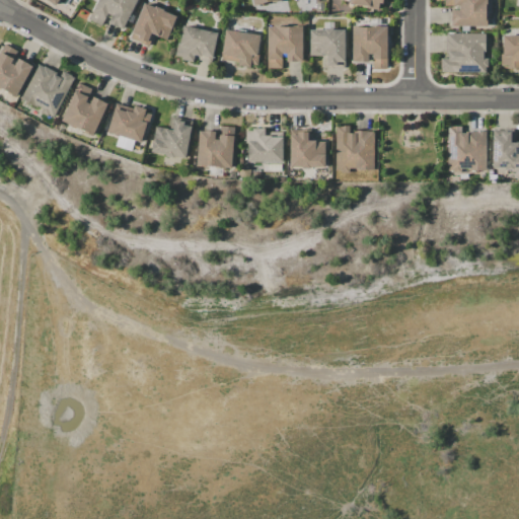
[(98,0),(136,0),(123,30),(108,23),(113,15),(107,13),(101,26),(89,20),(98,0)]
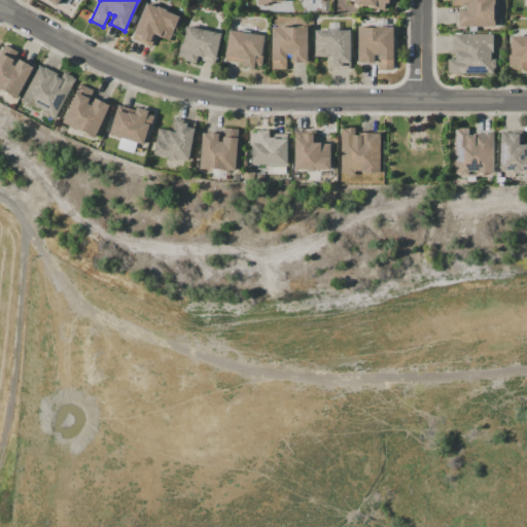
[(355,0),(388,0),(388,3),(386,3),(385,10),(374,8),(374,6),(355,4),(355,0)]
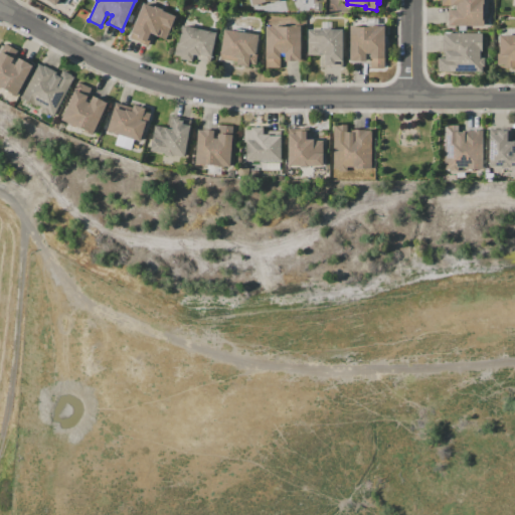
[(441,0),(482,0),(482,26),(448,26),(448,10),(456,10),(456,5),(451,5),(451,4),(447,4),(447,5),(441,5),(441,0)]
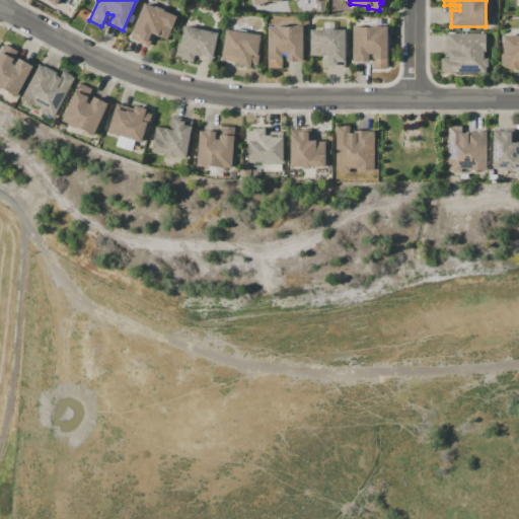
[(144,3),(155,8),(155,6),(164,10),(163,11),(176,17),(167,40),(154,34),(149,46),(130,39),(144,3)]
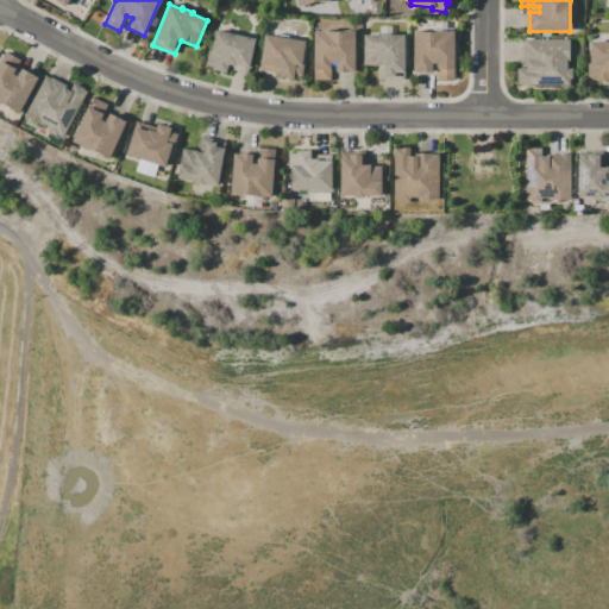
[(215,30),(255,38),(248,73),(227,69),(227,73),(213,70),(213,67),(206,66),(209,50),(212,51),(215,30)]
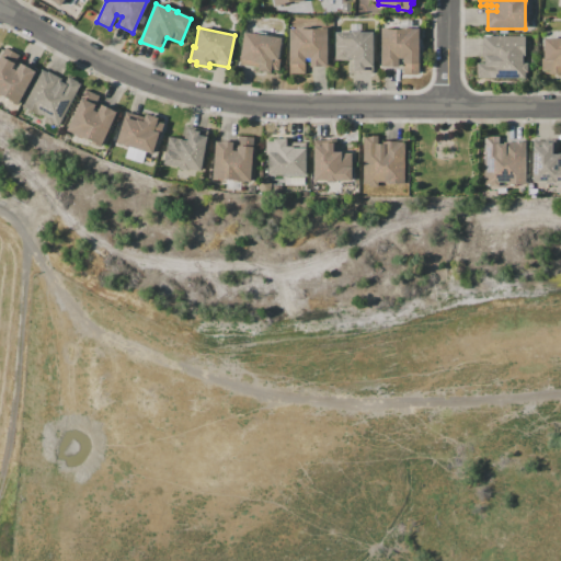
[(289,30),(297,30),(297,29),(305,29),(305,30),(320,30),(320,29),(327,29),(328,67),(310,67),(310,57),(306,57),(306,73),(289,73),(289,30)]
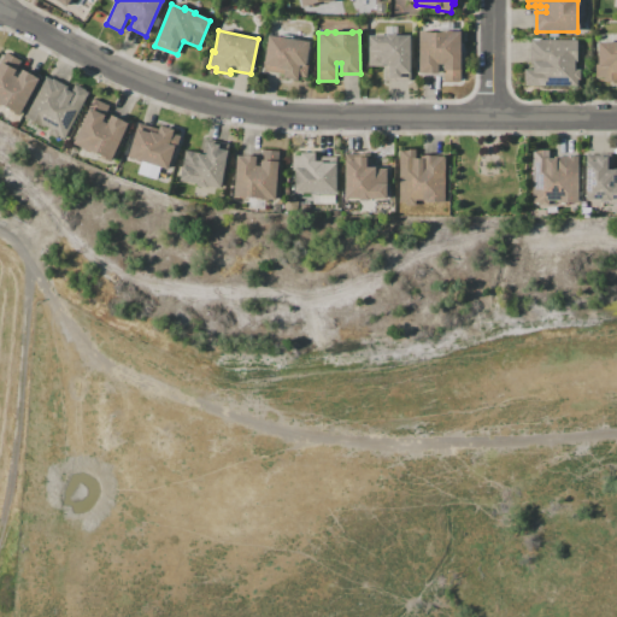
[(418,33),(418,31),(430,31),(430,33),(445,33),(445,31),(453,31),(453,33),(462,33),(462,81),(444,81),(444,64),(439,64),(439,72),(419,74),(418,33)]
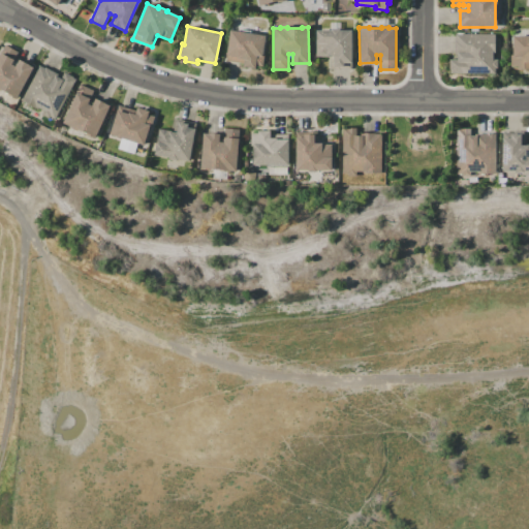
[(316,30),(331,30),(331,29),(340,29),(340,30),(353,30),(353,68),(340,68),(340,69),(330,69),(330,56),(316,56),(316,30)]
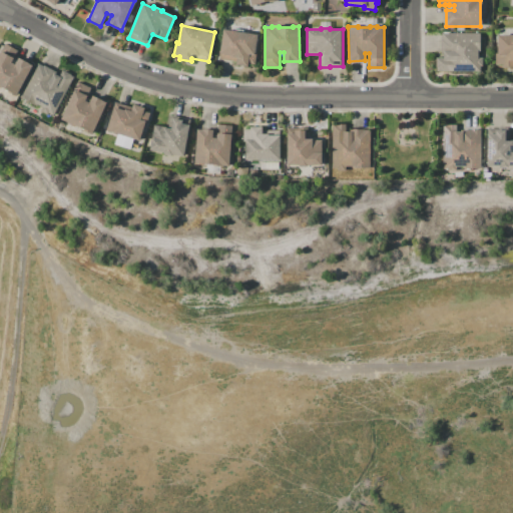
[(223,30),(258,35),(254,52),(257,53),(255,64),(247,63),(247,66),(236,65),(236,62),(219,59),(223,30)]
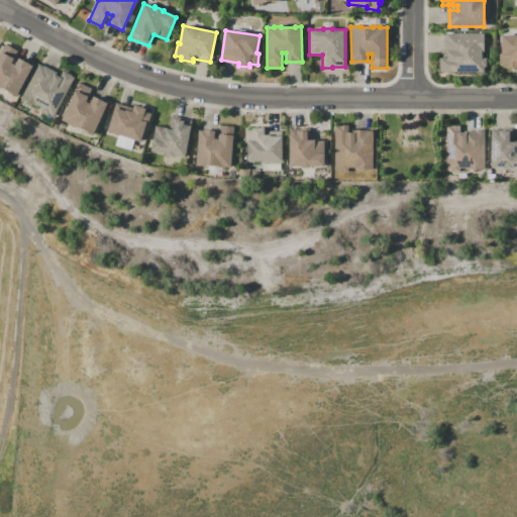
[(445,33),(484,33),(484,50),(482,50),(482,58),(486,58),(486,66),(484,66),(484,72),(439,72),(439,58),(446,58),(446,54),(443,54),(443,39),(445,39),(445,33)]
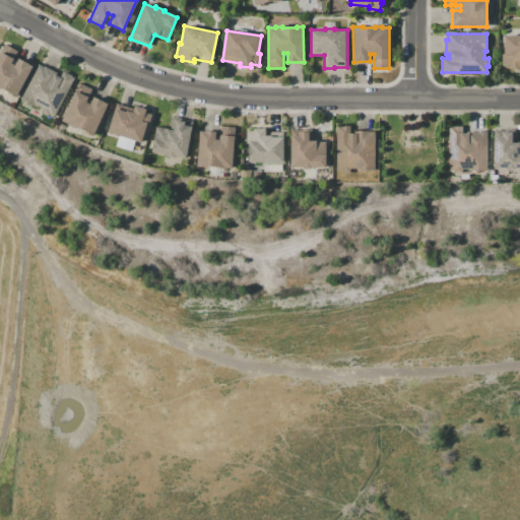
[(504,36),(519,36),(519,68),(509,68),(509,65),(502,65),(502,54),(504,54),(504,36)]
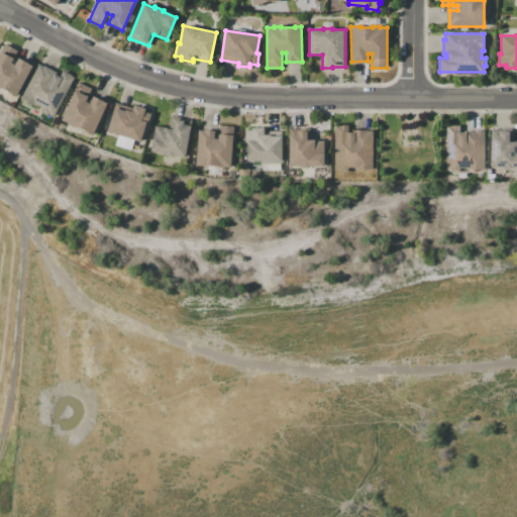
[(0,53),(5,43),(18,50),(12,63),(15,65),(18,59),(32,66),(17,96),(0,87),(0,53)]
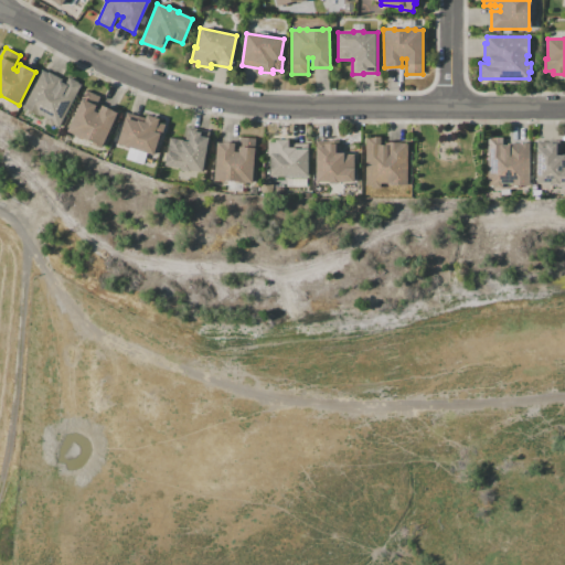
[(42,70),(48,73),(49,72),(62,80),(62,81),(66,83),(68,77),(82,84),(59,128),(53,125),(52,127),(44,123),(46,119),(40,116),(39,117),(28,112),(28,109),(22,107),(42,70)]
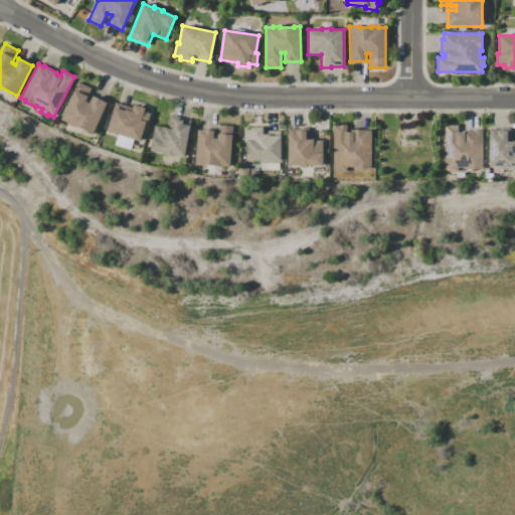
[(78,82),(92,89),(86,102),(90,103),(93,97),(107,103),(93,135),(61,122),(78,82)]
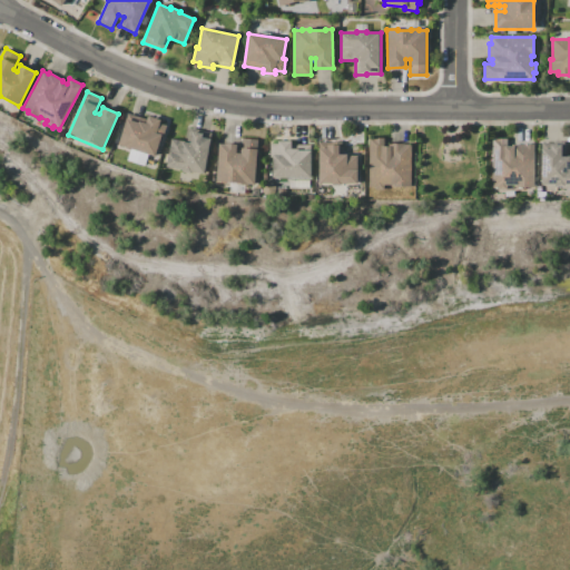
[(126,119),(138,123),(138,121),(145,124),(147,116),(160,120),(159,124),(166,126),(163,139),(160,138),(155,157),(118,146),(126,119)]
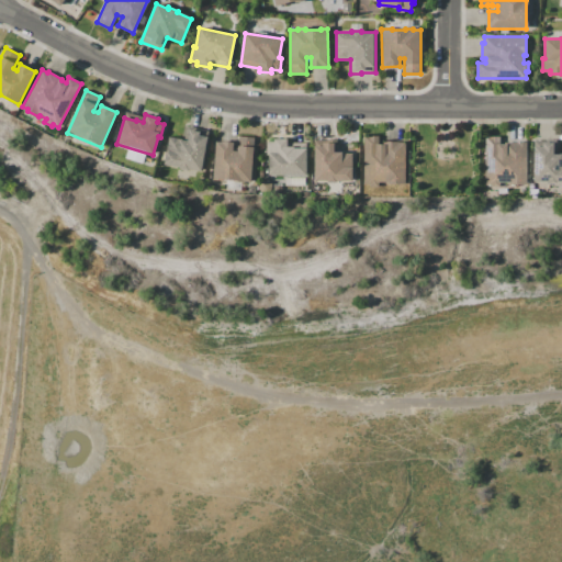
[(210,141),(204,172),(188,169),(187,171),(177,170),(177,168),(164,166),(169,137),(184,139),(187,127),(209,131),(206,141),(210,141)]
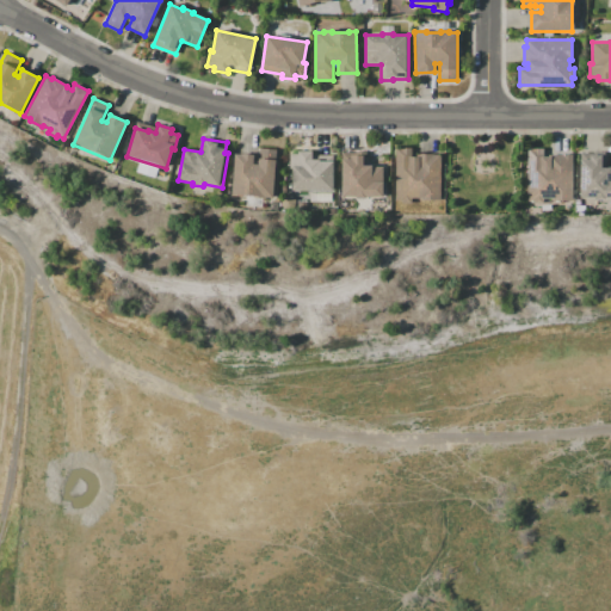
[(234,154),(253,155),(253,165),(258,165),(259,148),(276,149),(273,197),(244,196),(244,197),(232,196),(234,154)]
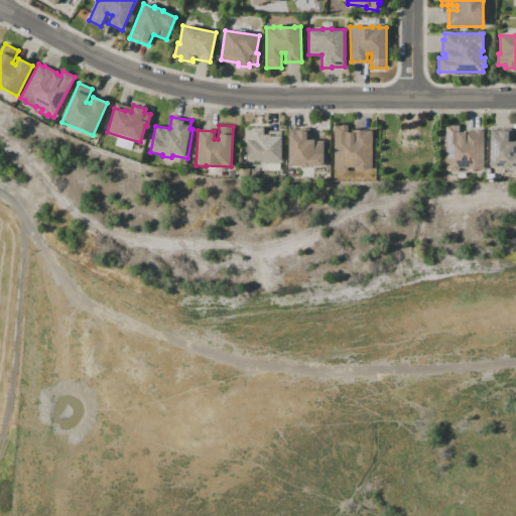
[(335,171),(334,125),(347,125),(348,133),(354,133),(354,130),(366,130),(366,131),(372,131),(372,168),(348,169),(348,171),(335,171)]
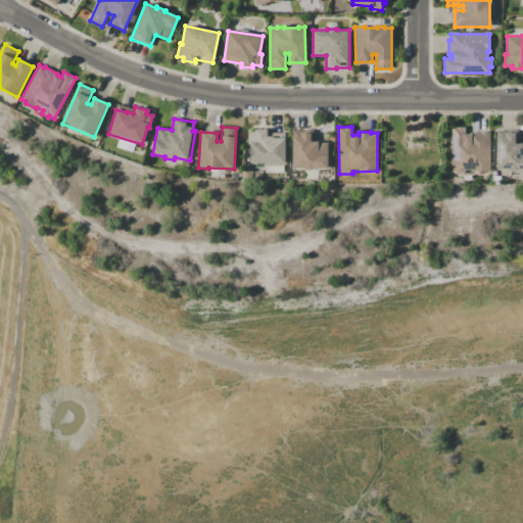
[(452,128),(466,128),(466,135),(472,135),(472,133),(491,133),(491,139),(490,139),(490,172),(466,172),(466,174),(456,174),(456,172),(452,172),(452,128)]
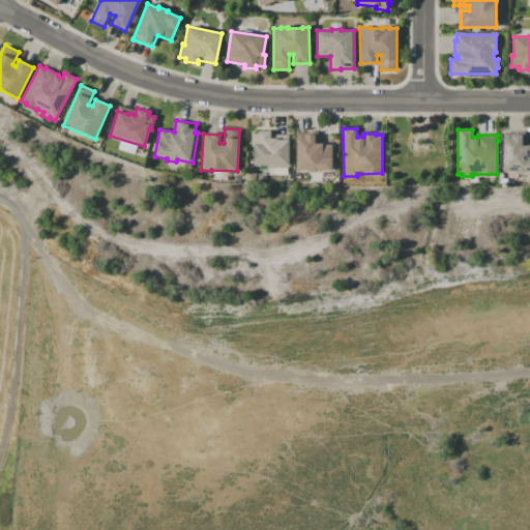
[(254,165),(254,146),(252,146),(252,135),(259,135),(259,130),(270,130),(270,135),(288,135),(289,165),(254,165)]
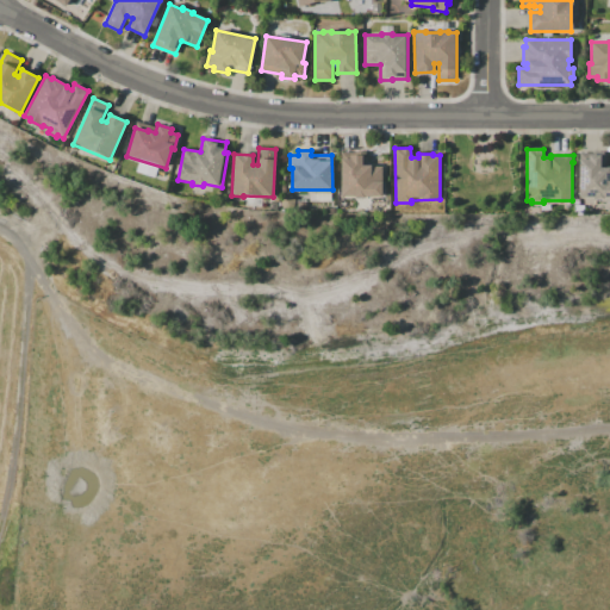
[(342,159),(350,159),(350,156),(361,156),(361,151),(366,151),(366,166),(371,166),(371,167),(383,167),(383,195),(342,195),(342,159)]
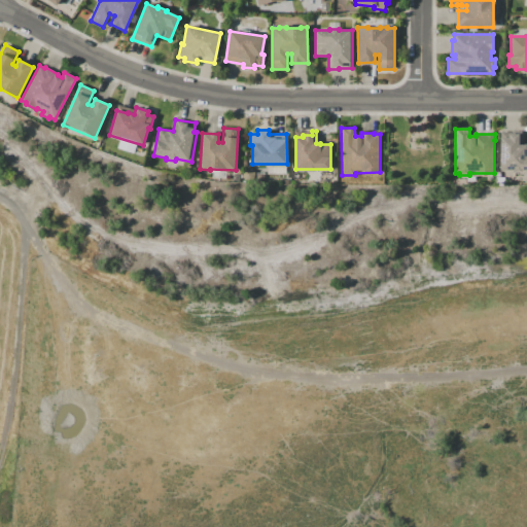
[(500,132),(522,132),(522,138),(519,138),(519,144),(526,144),(526,170),(522,170),(522,171),(513,172),(513,171),(500,171),(500,132)]
